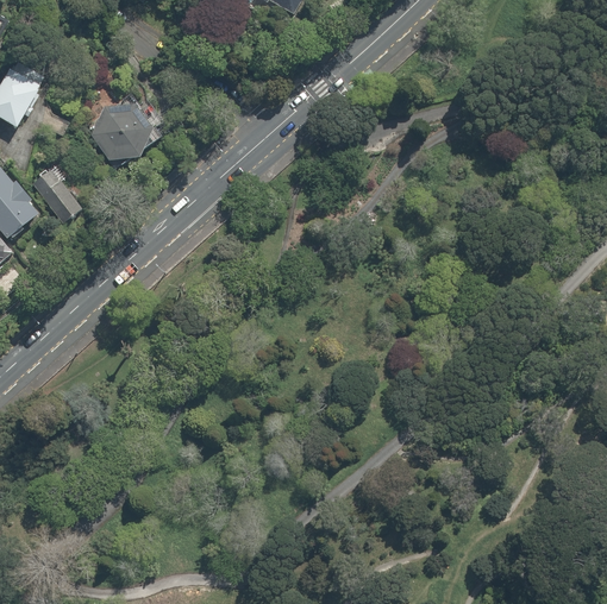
[(275,0),(289,11),(296,0),(275,0)]
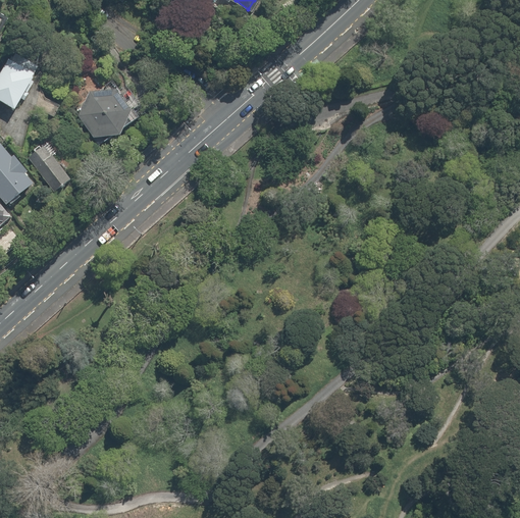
[(0,100),(13,108),(38,66),(9,50),(0,66),(0,100)]
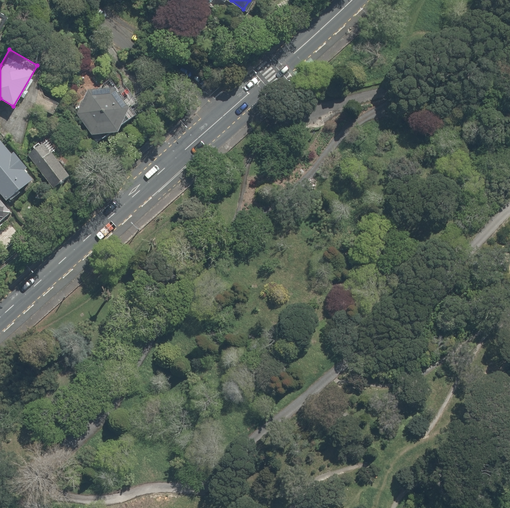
[(117,86),(90,87),(78,111),(93,133),(119,131),(131,108),(117,86)]
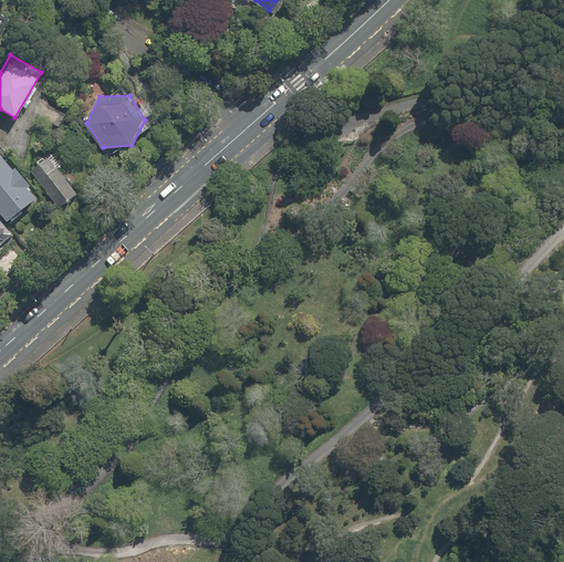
[(0,217),(3,221),(34,199),(0,151),(0,217)]
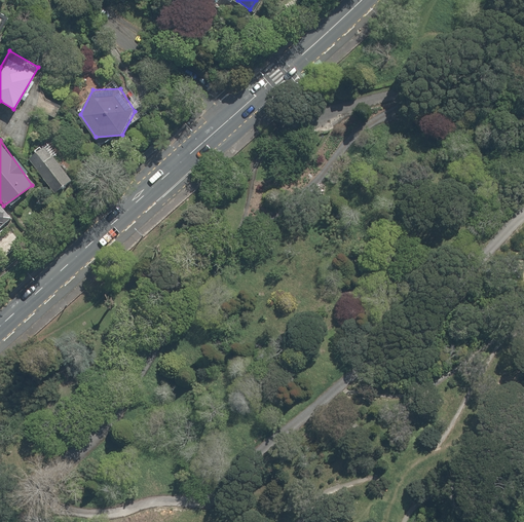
[(44,144),(28,155),(54,193),(71,182),(44,144)]
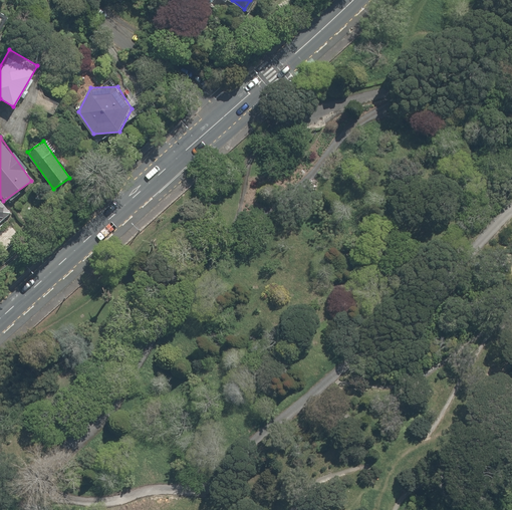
[(0,218),(9,212),(0,200),(0,218)]
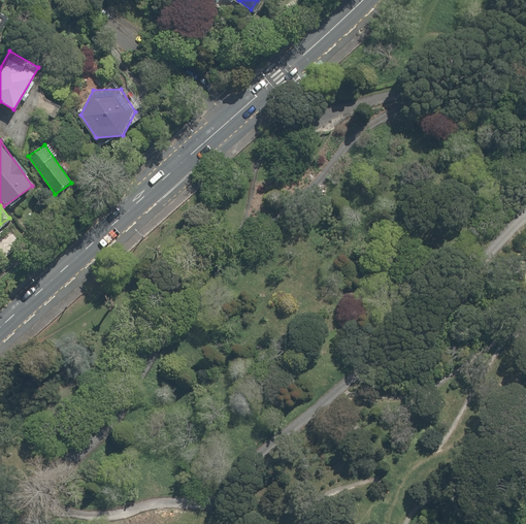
All buildings are outlined.
